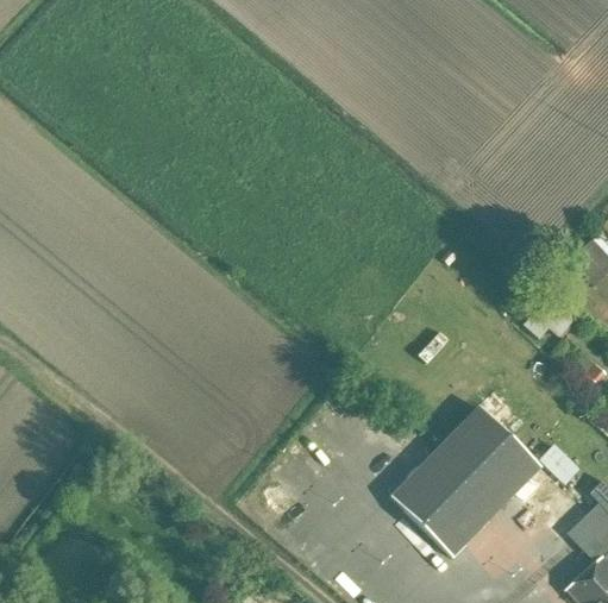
[(571,259),(595,284),(607,271),(607,253),(593,239),(571,259)]
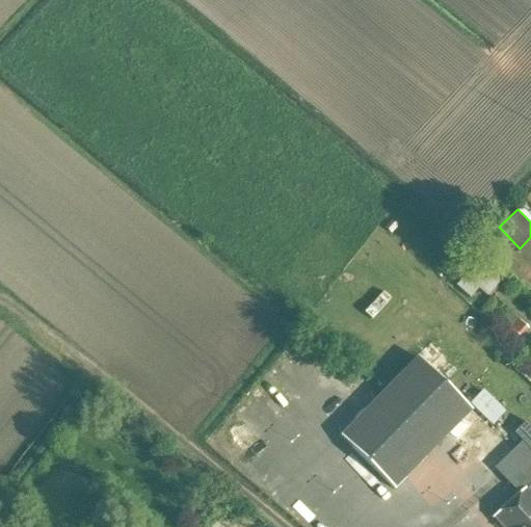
[(476,260),(457,282),(471,295),(479,285),(488,292),(500,280),(476,260)]
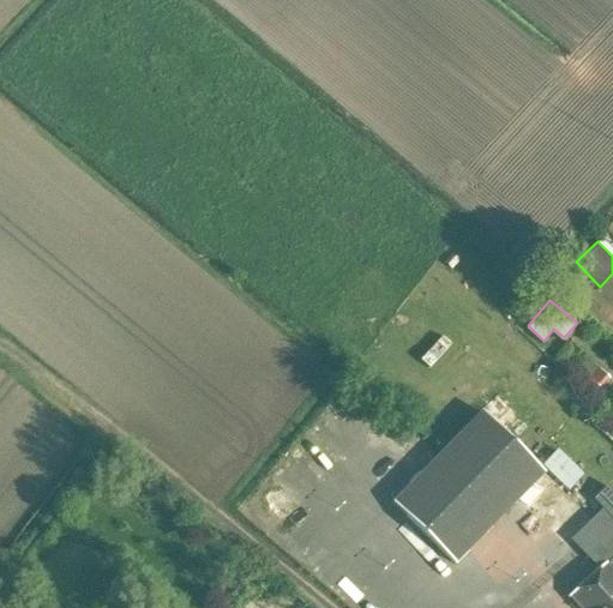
[(601,386),(611,375),(594,361),(584,372),(601,386)]
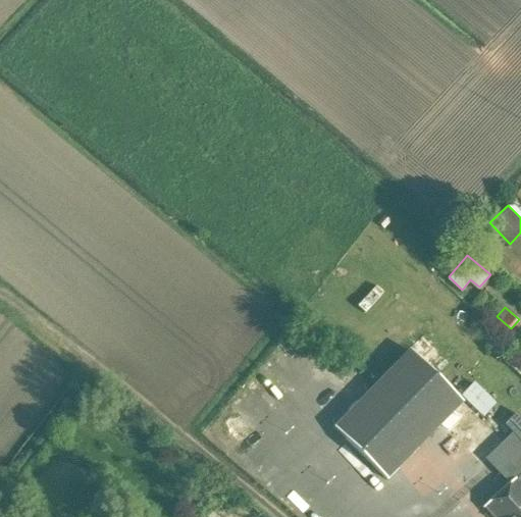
[(508,362),(516,353),(509,346),(496,333),(486,343),(501,355),(508,362)]
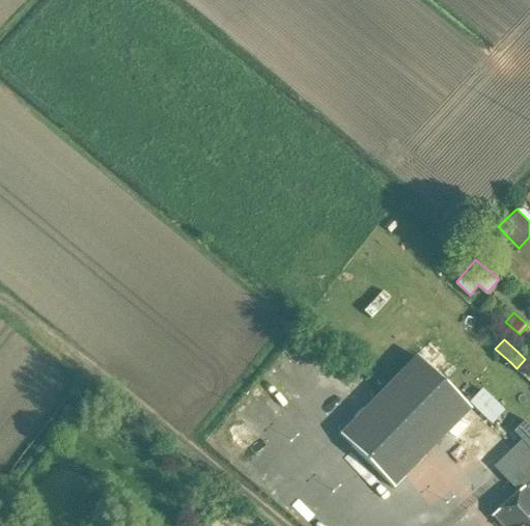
[(449,430),(479,461),(487,470),(493,466),(517,491),(492,515),(502,525),(529,525),(529,447),(522,439),(512,448),(418,355),(341,434),(394,486),(449,430)]
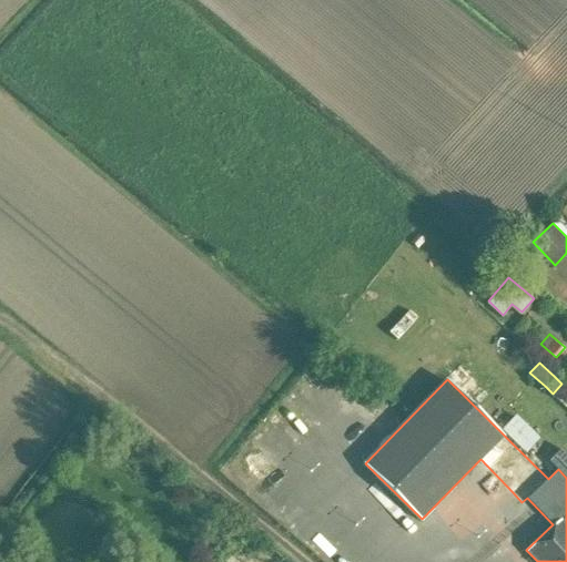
[(529,446),(544,431),(520,409),(507,423),(529,446)]
